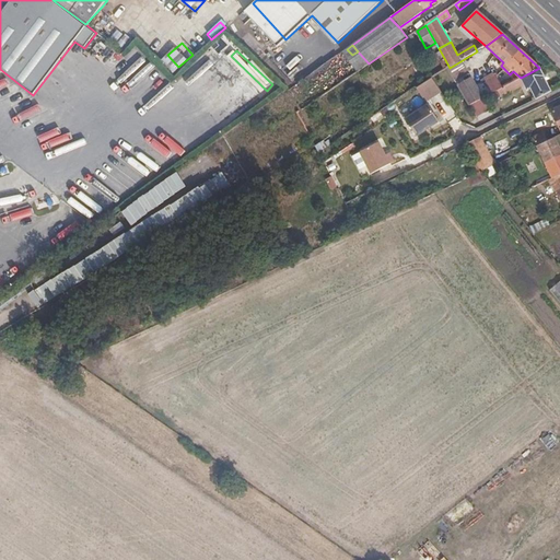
[(295,60),(283,67),(289,78),(301,72),(295,60)]
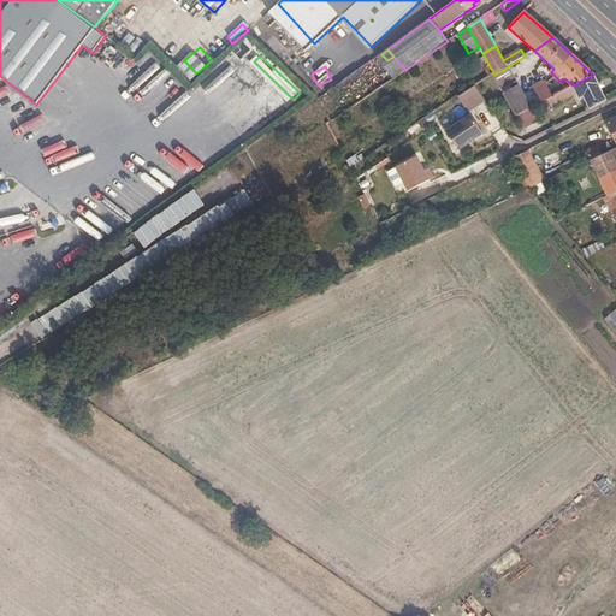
[(507,67),(495,75),(493,76),(519,117),(533,108),(507,67)]
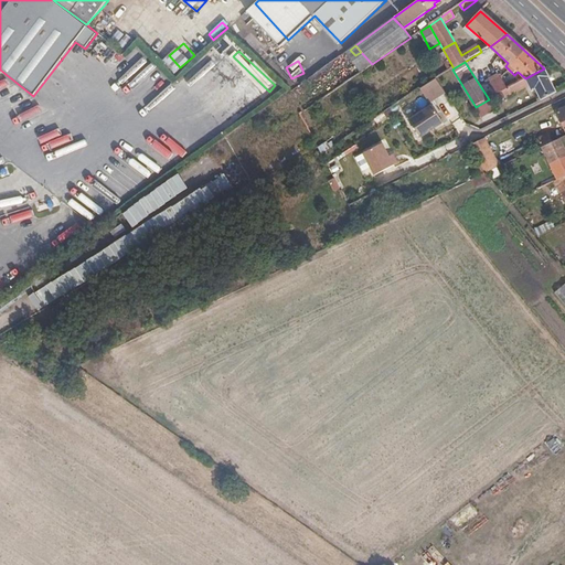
[(557,92),(544,68),(525,78),(508,88),(502,92),(507,97),(530,85),(533,92),(536,89),(542,99),(557,92)]
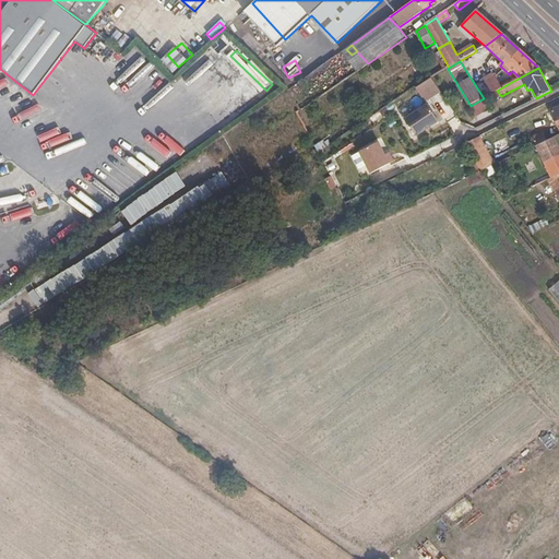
[(502,87),(496,76),(487,82),(494,93),(497,91),(502,87)]
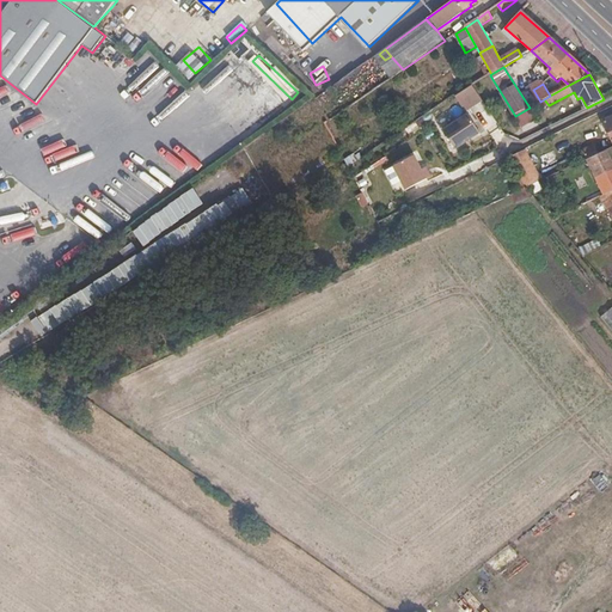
[(536,118),(530,108),(515,116),(521,126),(536,118)]
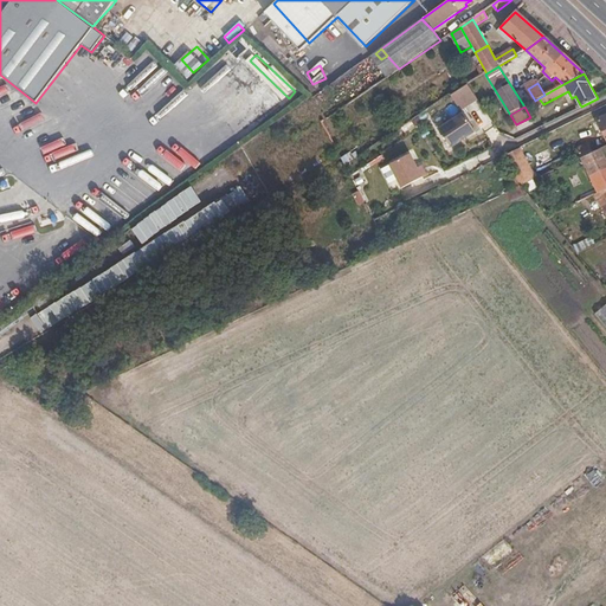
[(477,134),(465,116),(442,131),(453,150),(477,134)]
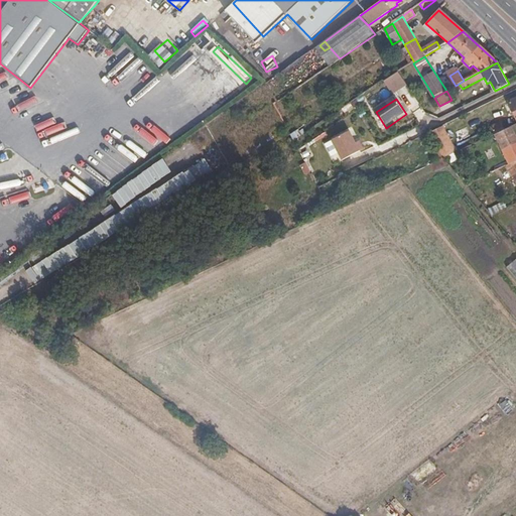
[(491,128),(495,134),(503,130),(500,123),(491,128)]
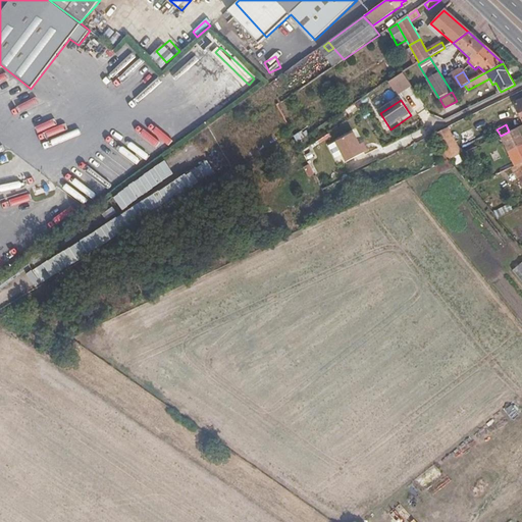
[(509,132),(501,136),(515,165),(521,161),(521,138),(517,127),(509,132)]
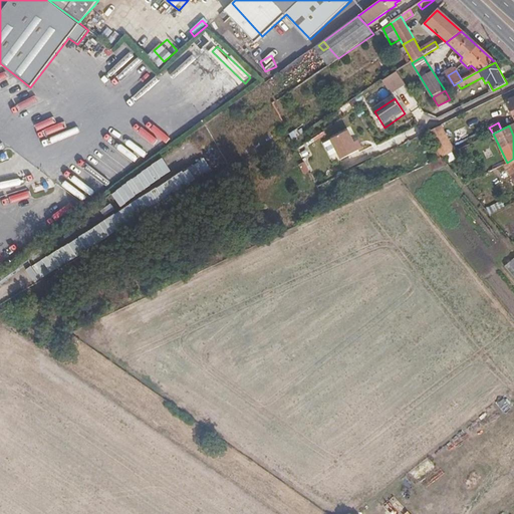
[(455,153),(442,126),(430,133),(443,159),(455,153)]
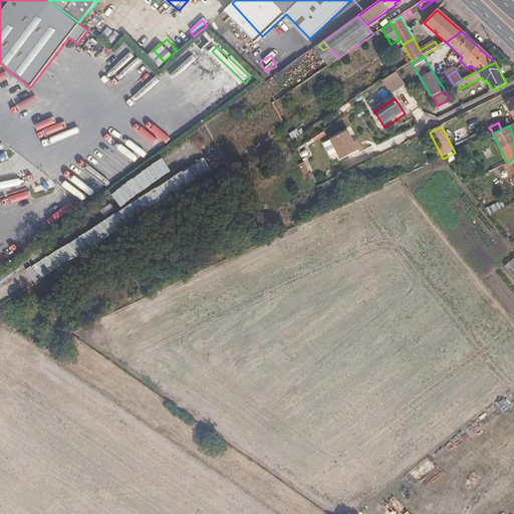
[(354,144),(348,132),(330,141),(340,161),(358,151),(354,144)]
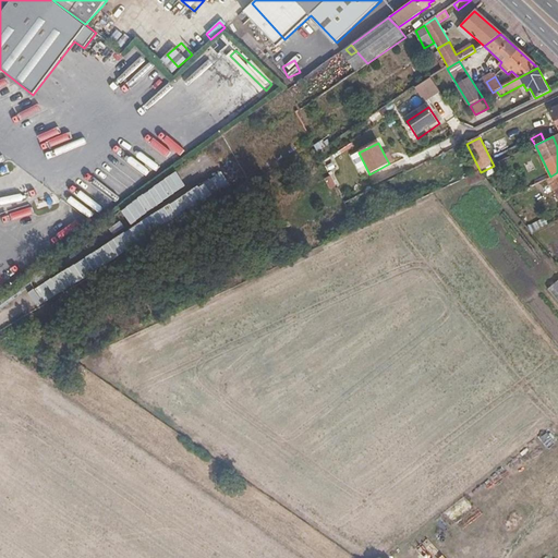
[(210,154),(121,209),(133,228),(68,268),(77,284),(232,187),(210,154)]
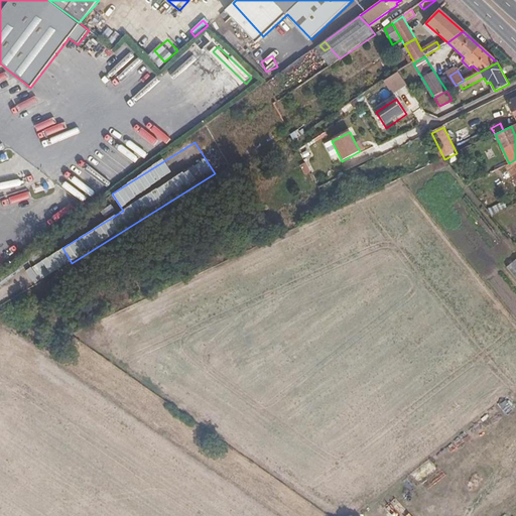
[(432,167),(443,164),(442,159),(430,162),(432,167)]
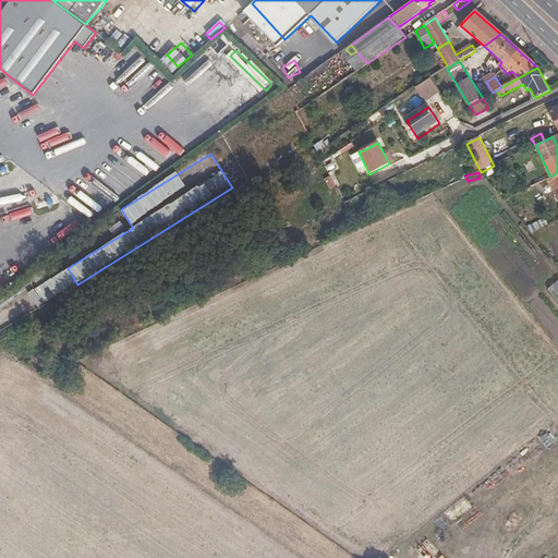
[(557,172),(550,177),(548,178),(557,196),(557,172)]
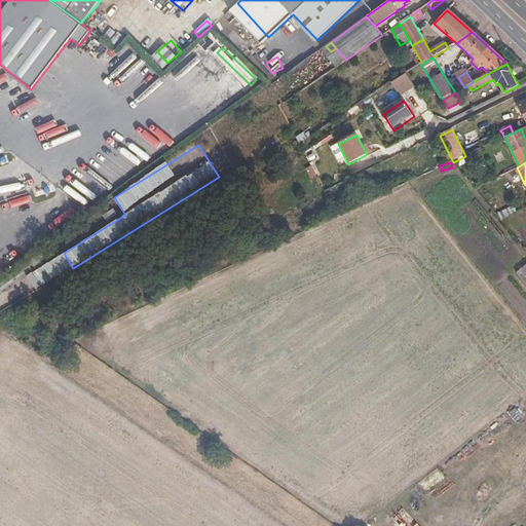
[(310,178),(316,175),(313,165),(306,168),(310,178)]
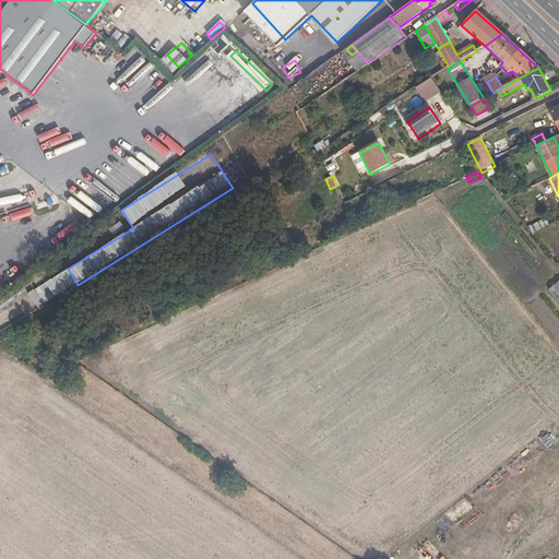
[(549,227),(546,221),(528,229),(534,236),(549,227)]
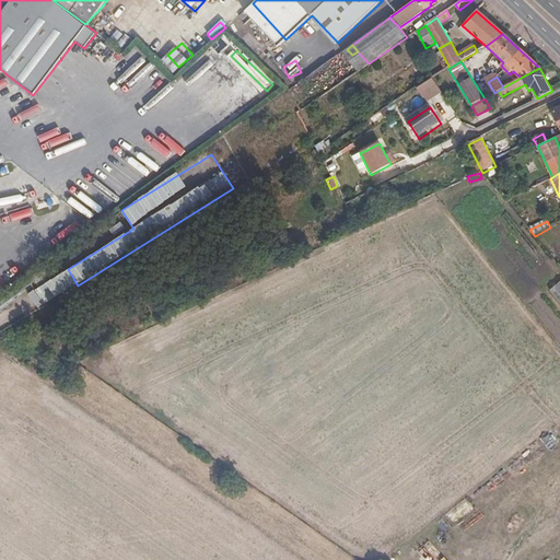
[(559,281),(548,290),(559,304),(559,281)]
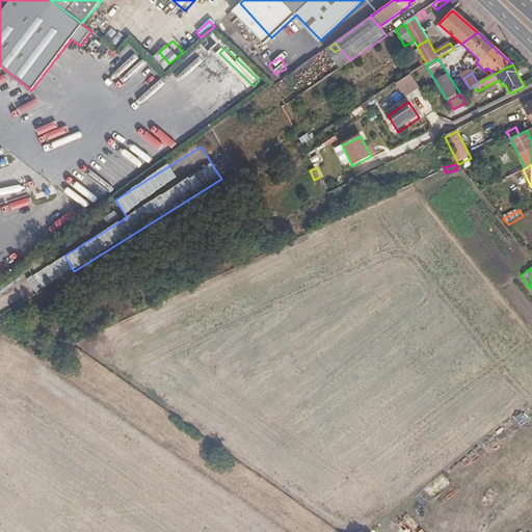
[(461,469),(471,480),(475,477),(466,464),(461,469)]
